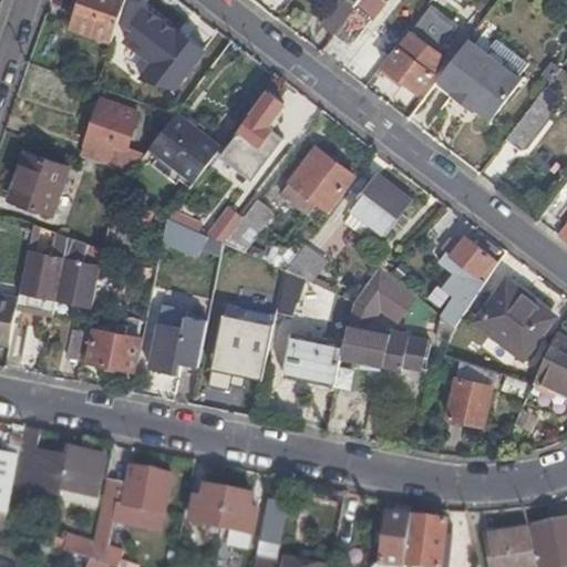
[(82,0),(73,29),(112,42),(120,19),(126,0),(82,0)]
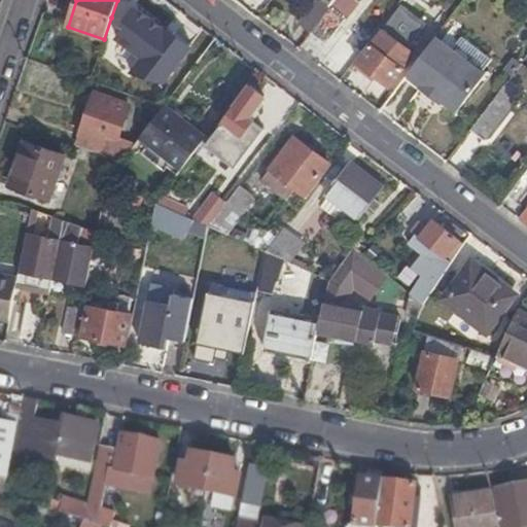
[(314,0),(296,24),(310,34),(328,9),(316,0),(314,0)]
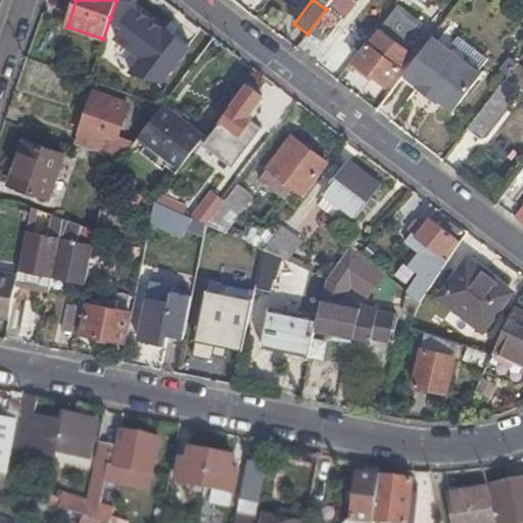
[(423,0),(400,0),(399,3),(427,17),(433,5),(423,0)]
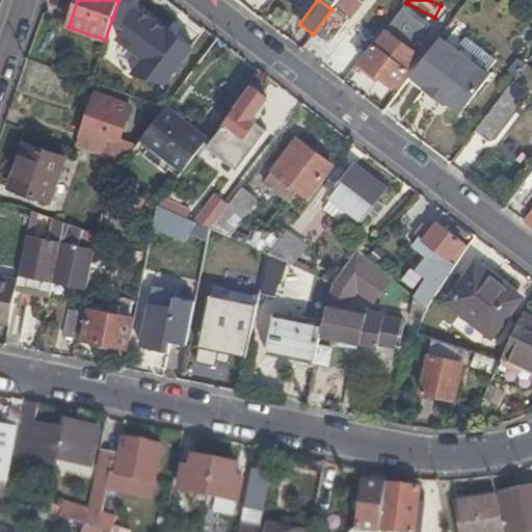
[(193,47),(137,7),(123,27),(126,30),(117,41),(145,62),(134,78),(169,84),(193,47)]
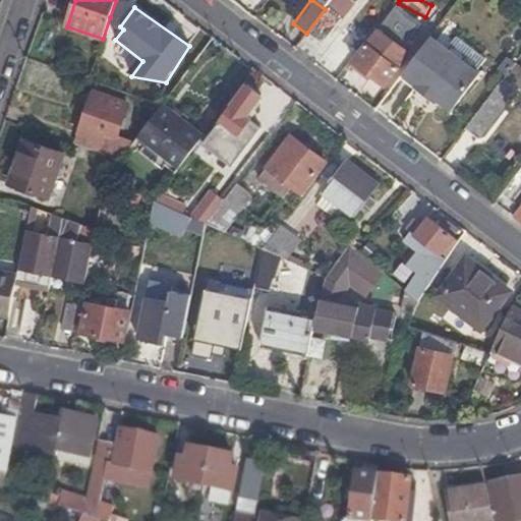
[(340,19),(327,9),(307,34),(322,45),(340,19)]
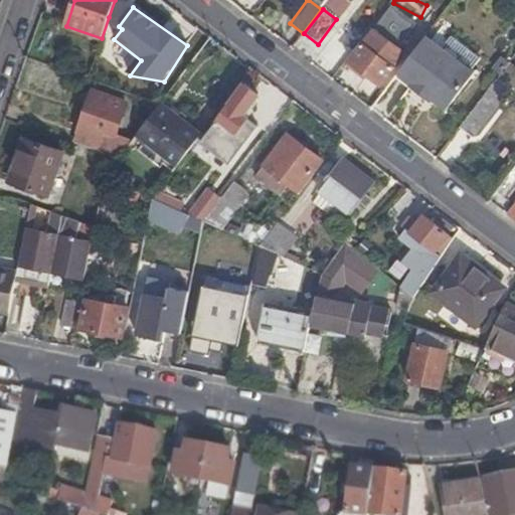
[(373,29),(362,43),(394,67),(404,54),(373,29)]
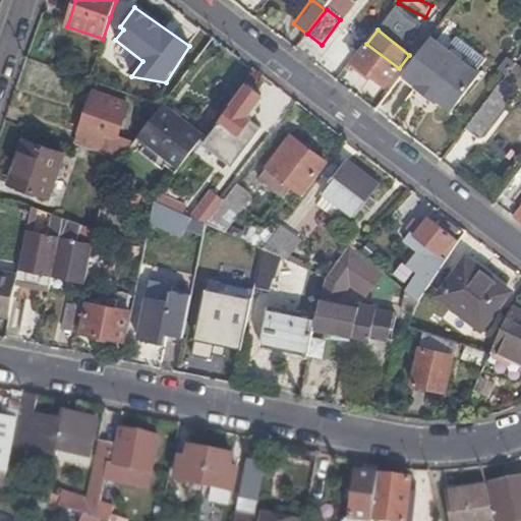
[(471,67),(430,37),(402,73),(416,84),(414,89),(435,103),(437,100),(443,105),(471,67)]
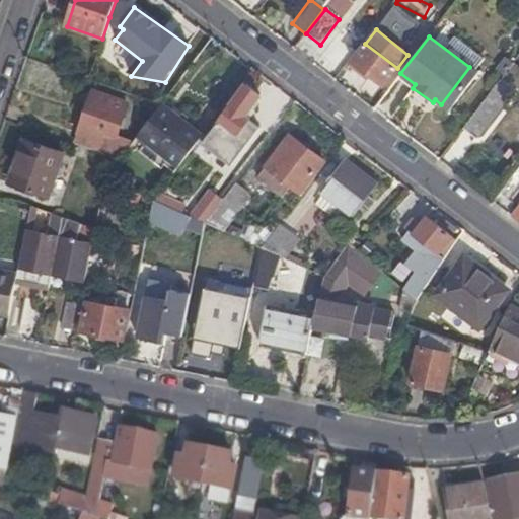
[(397,68),(365,44),(352,62),(383,85),(397,68)]
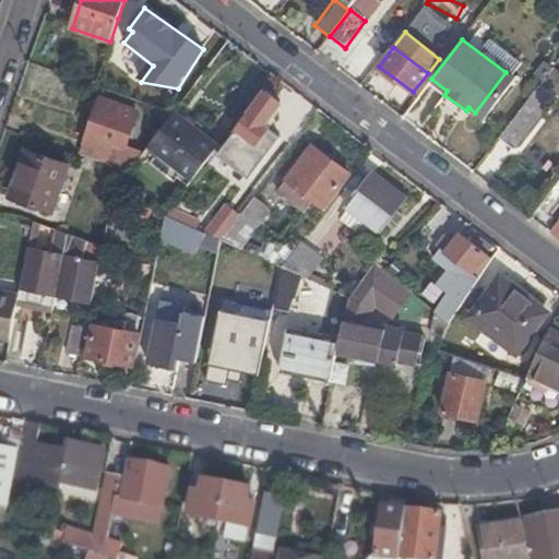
[(515,80),(506,72),(475,113),(484,119),(515,80)]
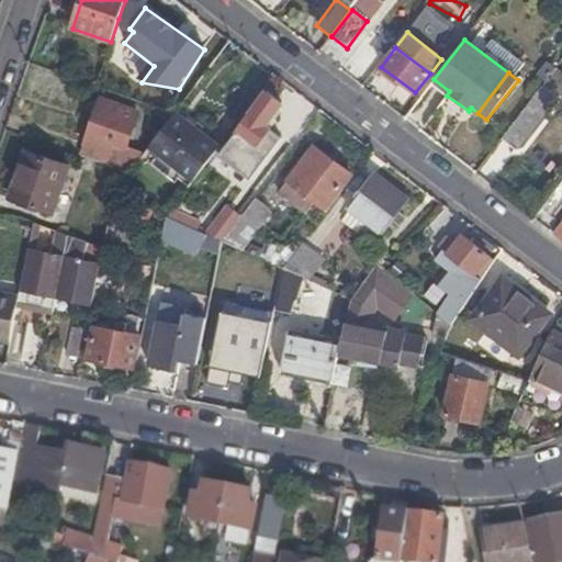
[(542,86),(502,138),(514,148),(554,94),(542,86)]
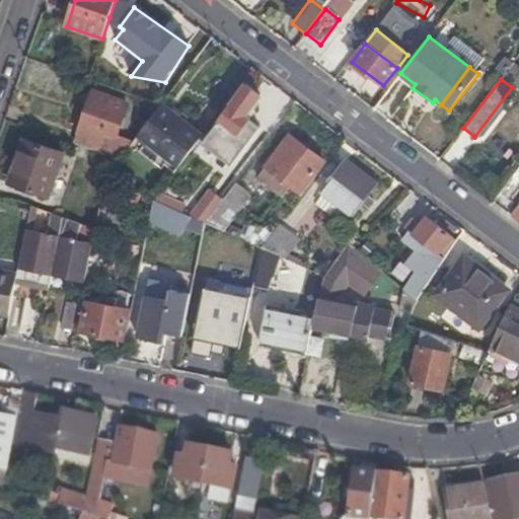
[(245,118),(250,112),(261,96),(246,86),(201,147),(218,159),(236,135),(237,135),(247,121),(245,118)]
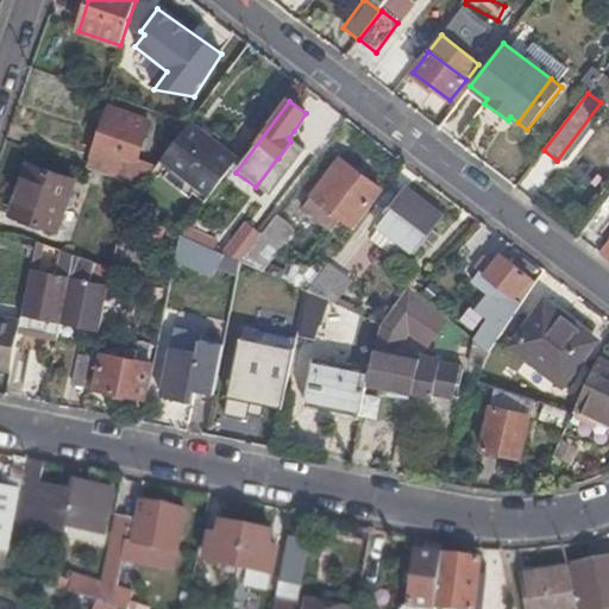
[(111,110),(89,171),(114,180),(118,170),(132,176),(151,123),(111,110)]
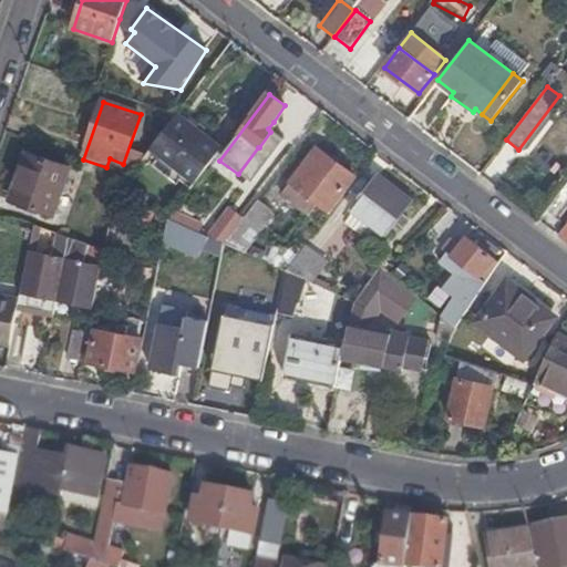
[(177,115),(151,148),(195,183),(224,146),(178,113),(177,115)]
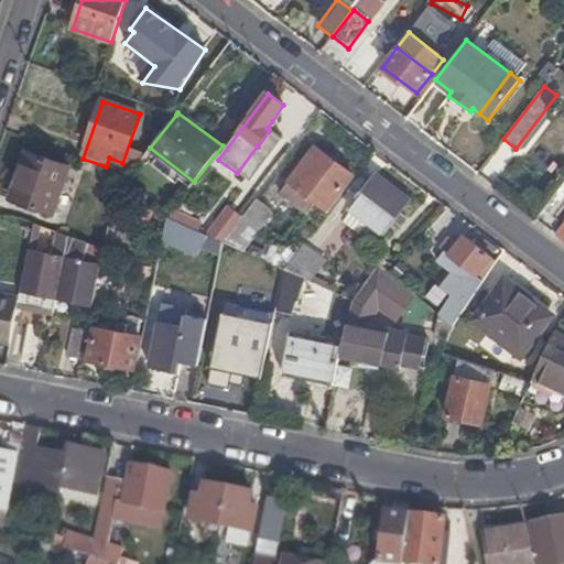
[(275,123),(272,121),(267,128),(269,131),(275,123)]
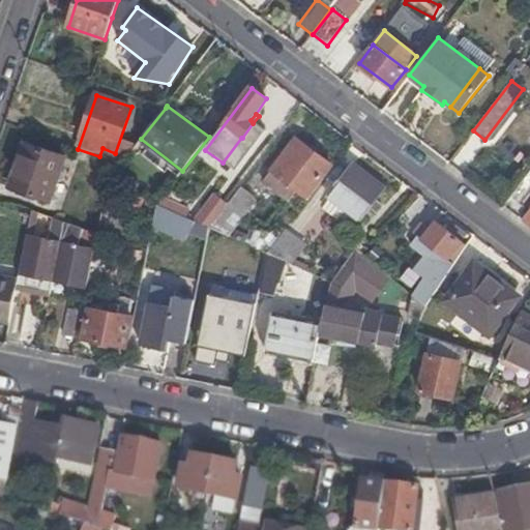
[(273,171),(310,199),(323,181),(320,179),(331,166),(297,139),(273,171)]
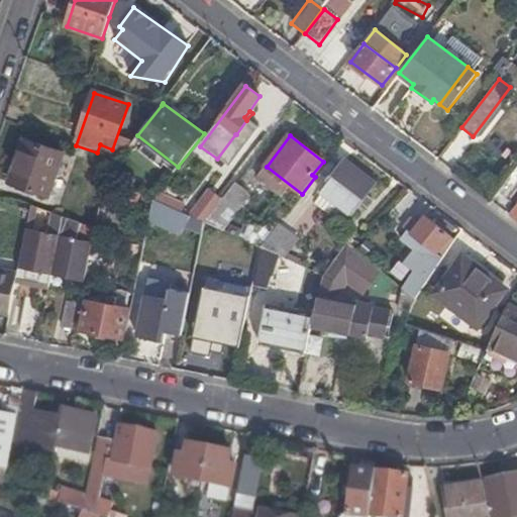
[(6,182),(11,184),(26,141),(21,138),(6,182)]
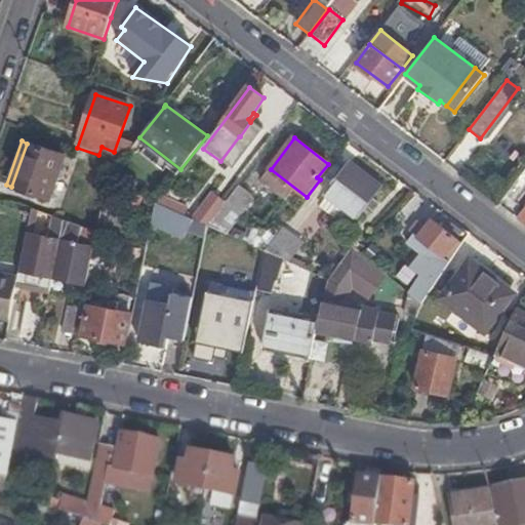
[(27,144),(11,187),(50,201),(66,157),(27,144)]
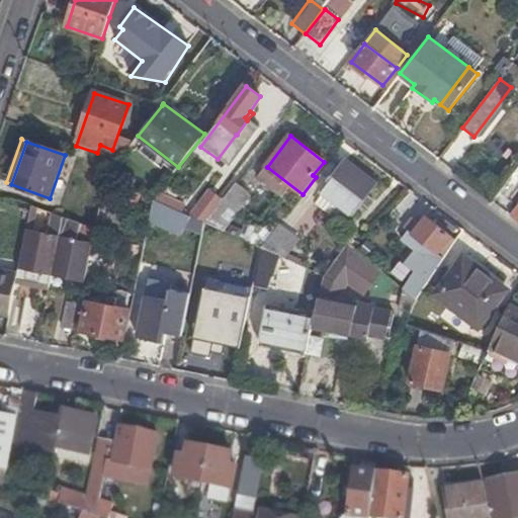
[(366,196),(376,184),(346,161),(322,193),(351,217),(361,204),(367,208),(372,200),(366,196)]
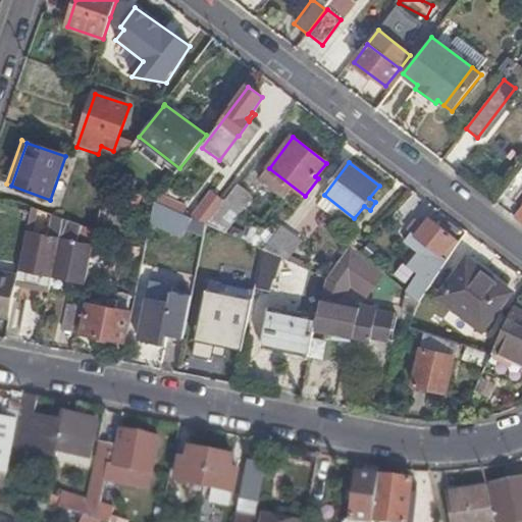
[(236,186),(211,218),(225,228),(250,196),(236,186)]
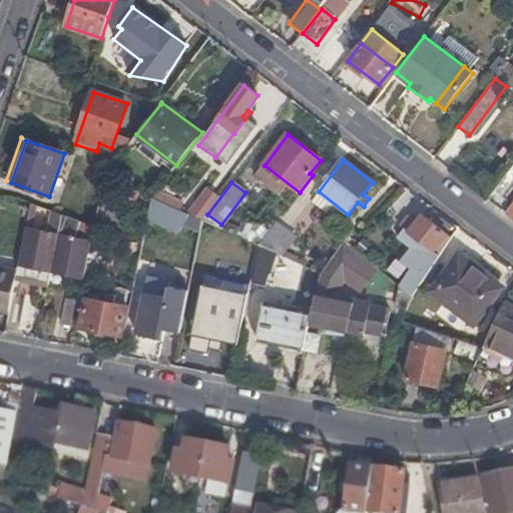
[(63,215),(53,212),(48,233),(59,235),(61,224),(63,215)]
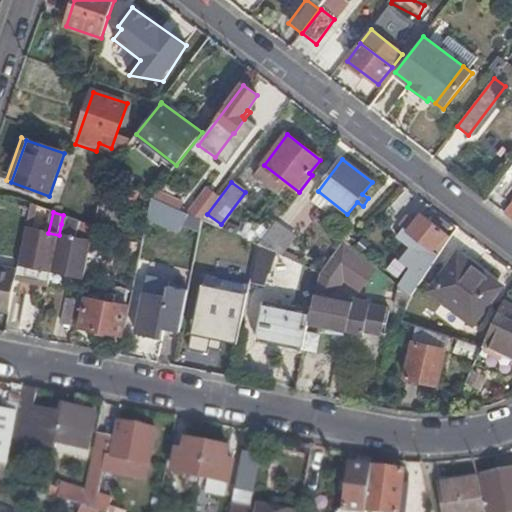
[(79,221),(63,215),(61,224),(76,229),(79,221)]
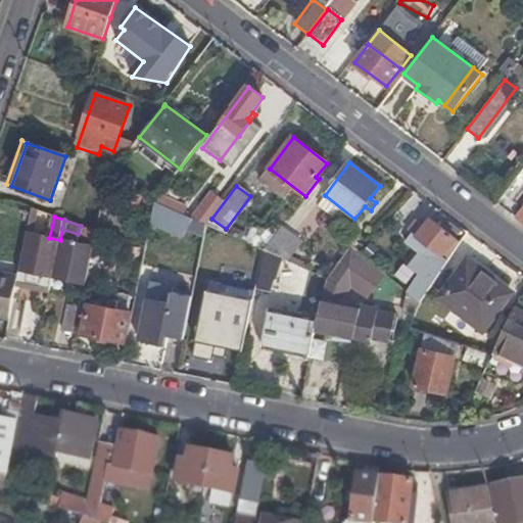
[(435,266),(456,239),(430,220),(417,236),(422,241),(415,250),(435,266)]
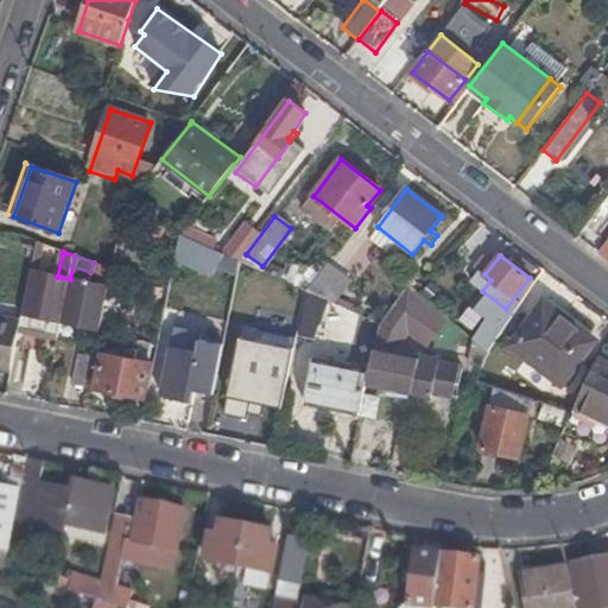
[(232,280),(235,267),(202,258),(200,271),(232,280)]
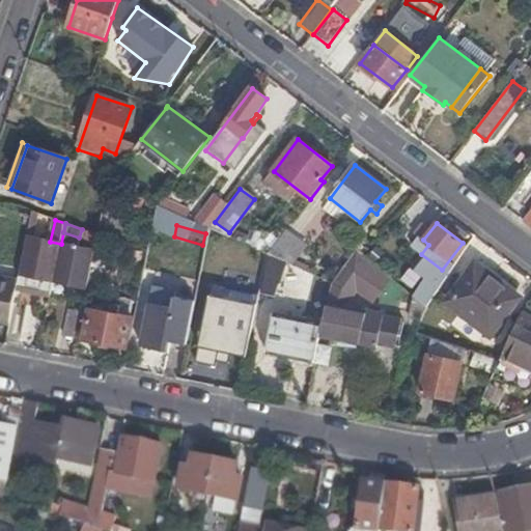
[(268,255),(282,261),(301,238),(288,227),(268,255)]
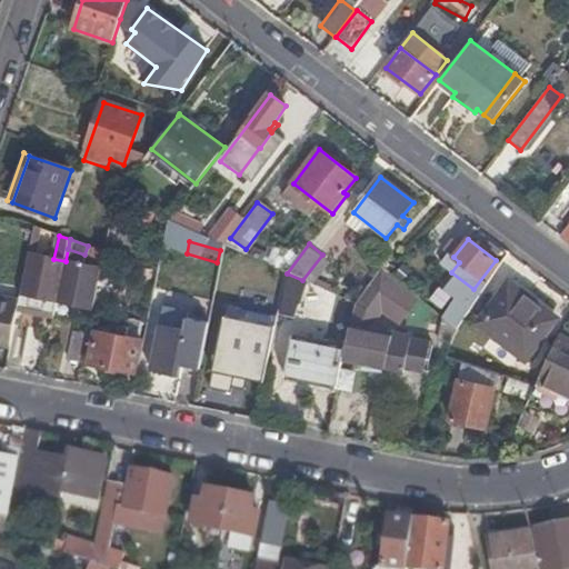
[(37,312),(55,316),(58,300),(66,261),(53,259),(29,255),(19,301),(18,308),(37,312)]
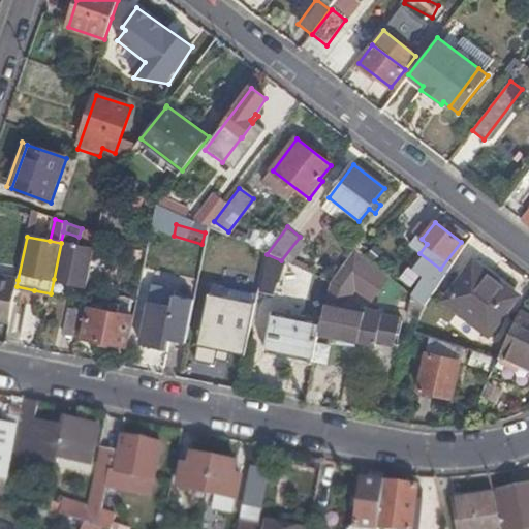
[(94,250),(61,243),(54,279),(87,286),(94,250)]
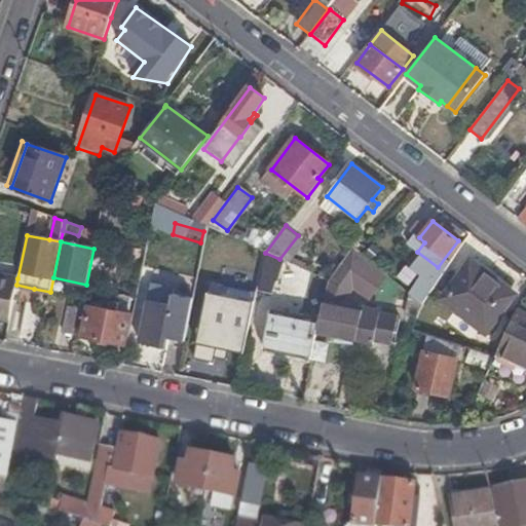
[(230,245),(228,259),(259,265),(261,254),(230,245)]
